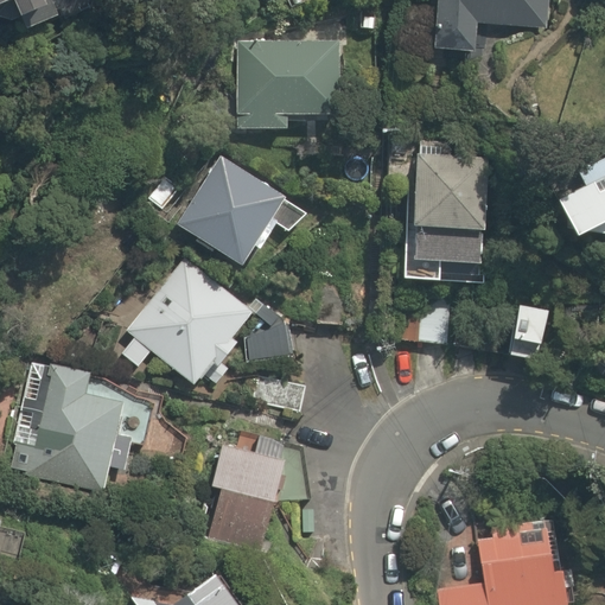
[(0,10),(13,4),(19,18),(55,1),(53,0),(0,0),(0,10)]
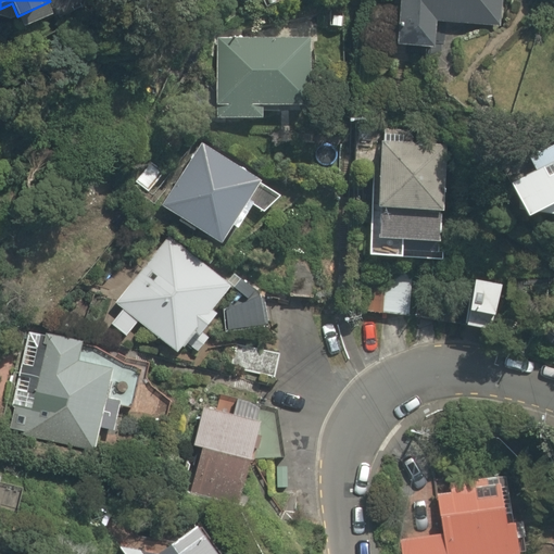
[(399,0),(398,40),(437,43),(438,20),(498,23),(499,0),(399,0)]
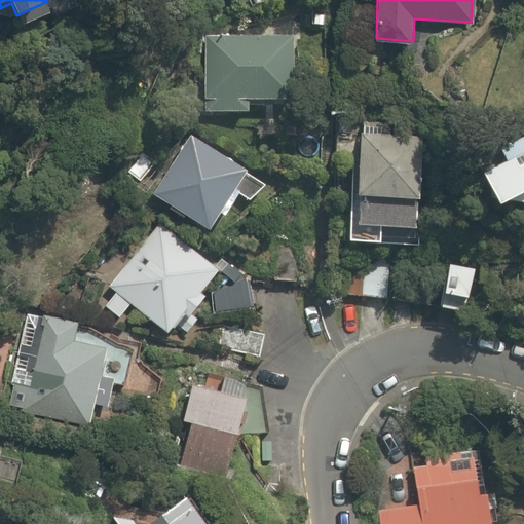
[(208,34),(206,111),(248,112),(248,98),(293,100),(295,36),(208,34)]
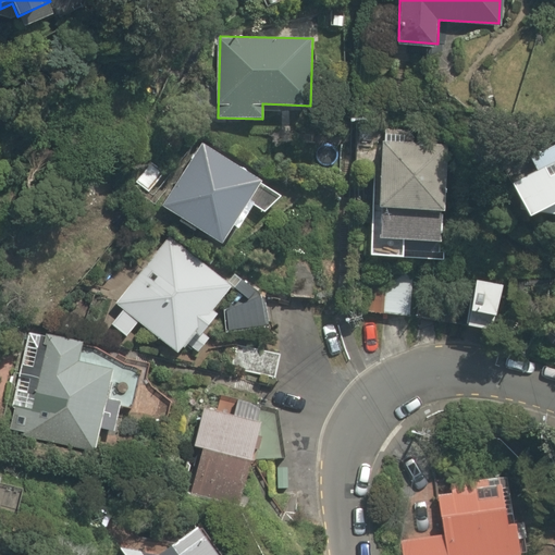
[(448,142),(381,140),(378,238),(446,241),(448,142)]
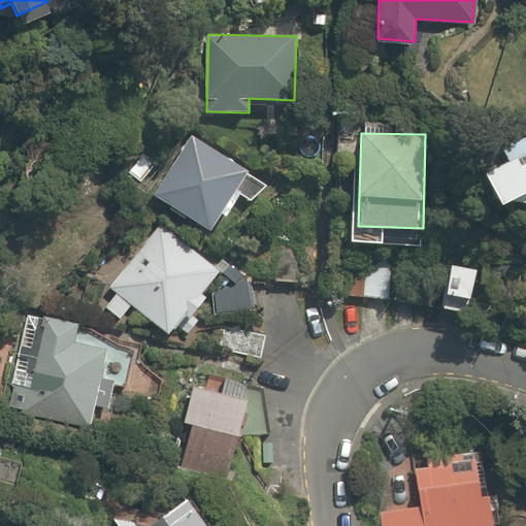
[(249,199),(263,182),(200,136),(153,189),(210,231),(240,193),(249,199)]
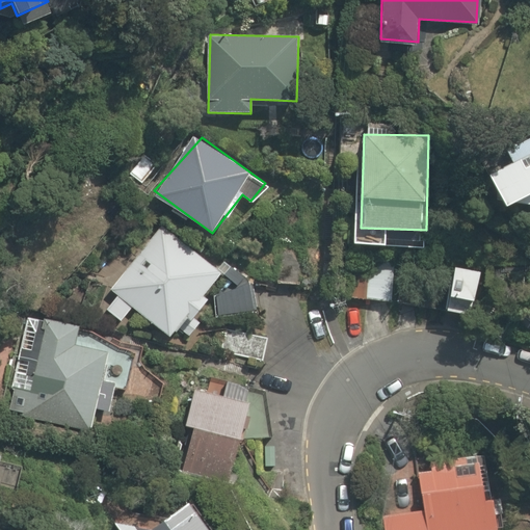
[(529,202),(529,144),(491,166),(512,208),(524,201),(529,202)]
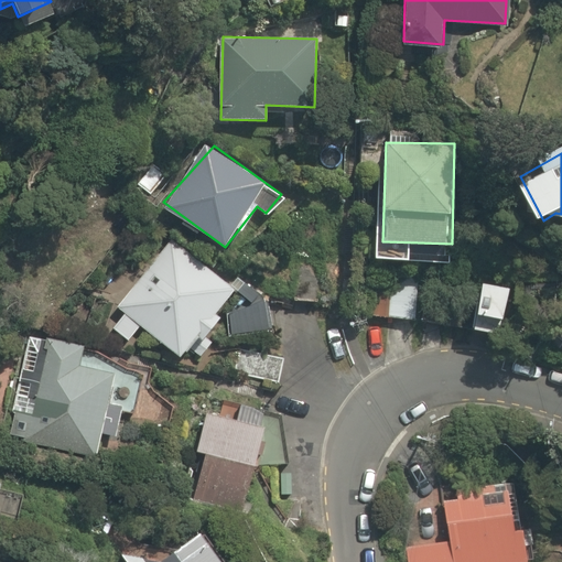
[(112,322),(130,337),(142,323),(180,355),(233,295),(171,240),(118,301),(126,307),(112,322)]
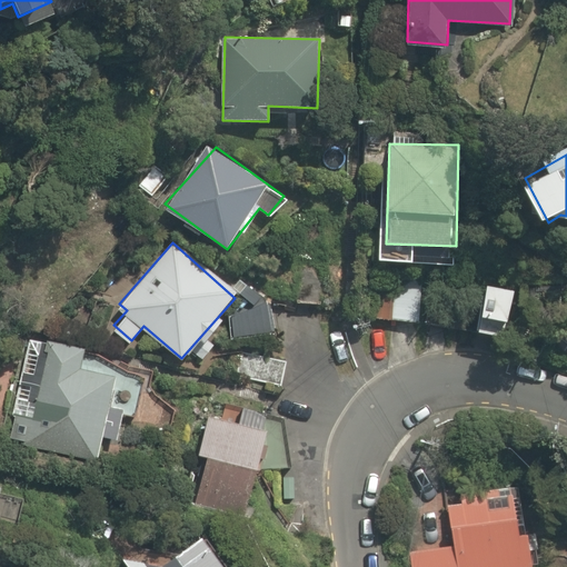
[(499,319),(503,287),(429,279),(425,322),(480,329),(481,317),(499,319)]
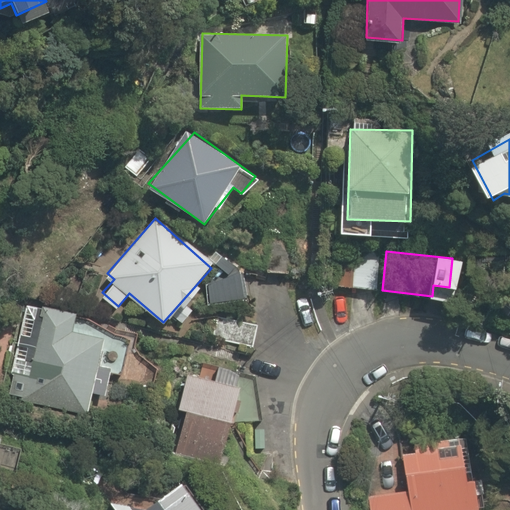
[(336,256),(333,284),(376,289),(379,260),(336,256)]
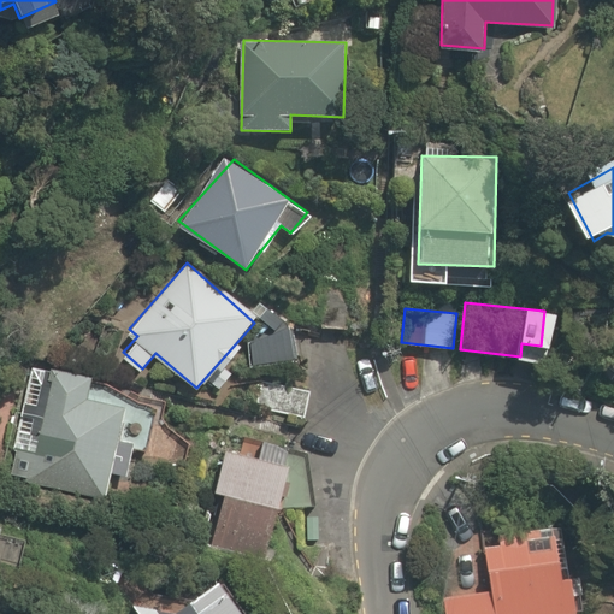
[(270,334),(241,340),(244,362),(291,354),(284,318),(267,322),(270,334)]
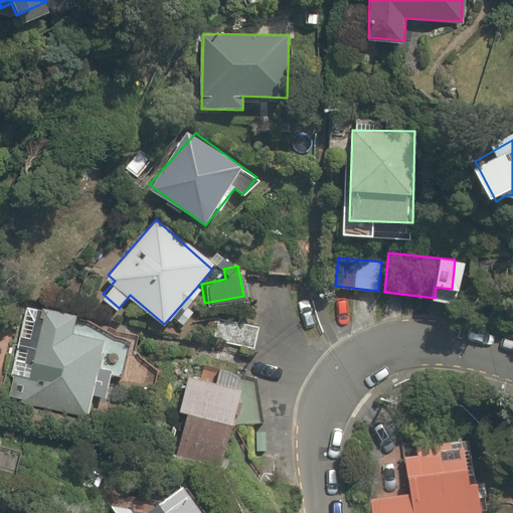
[(78,321),(41,312),(20,401),(87,416),(91,395),(103,397),(108,372),(97,370),(104,339),(76,333),(78,321)]
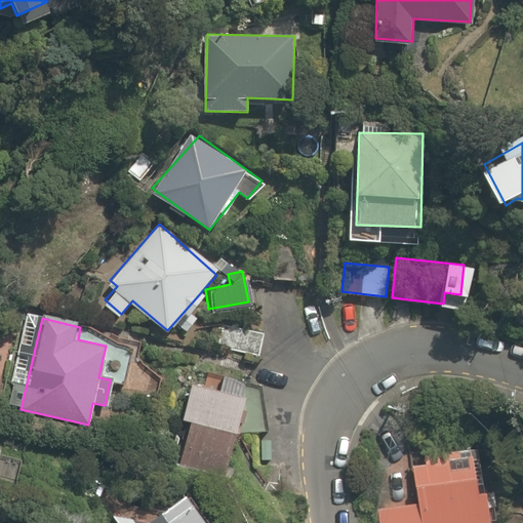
[(218,322),(214,348),(259,354),(263,328),(218,322)]
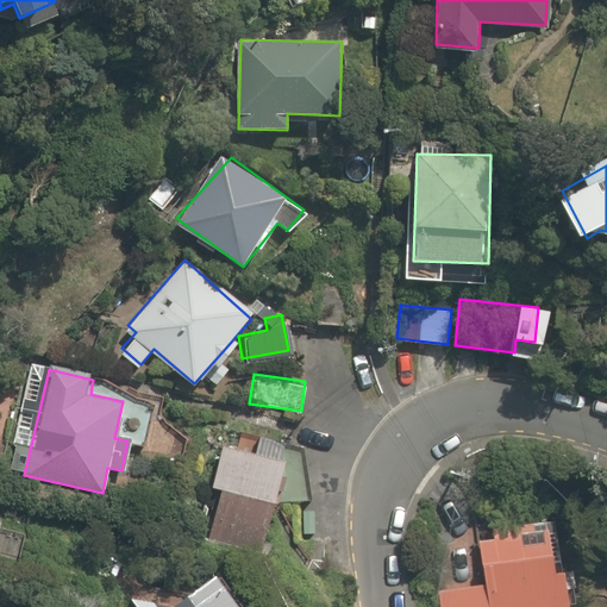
[(258,446),(225,437),(211,488),(220,490),(207,531),(256,545),(286,446),(261,439),(258,446)]
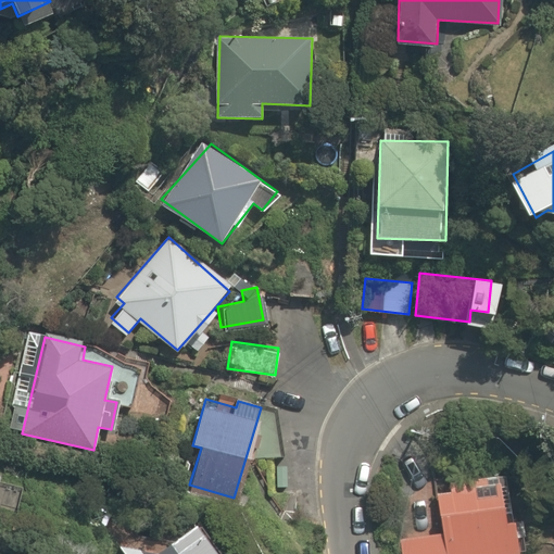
[(513,457),(433,469),(443,533),(399,540),(400,553),(526,553),(527,553),(513,457)]
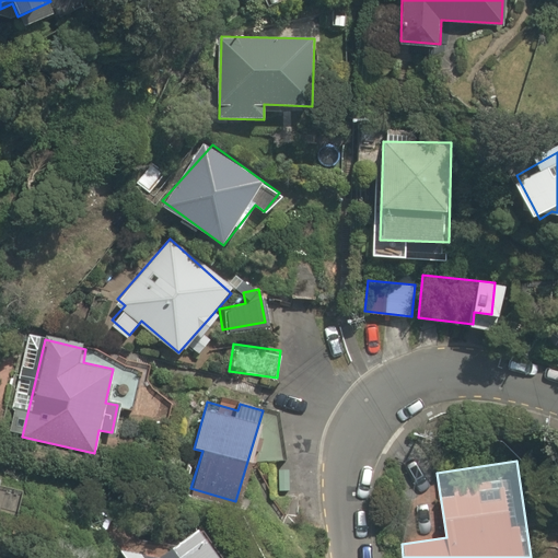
[(172,548),(177,557),(141,557),(134,546),(123,554),(125,557),(223,557),(202,526),(172,548)]
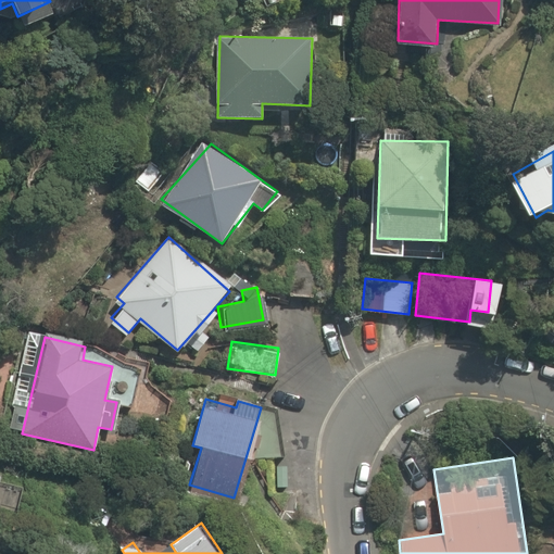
All buildings are outlined.
